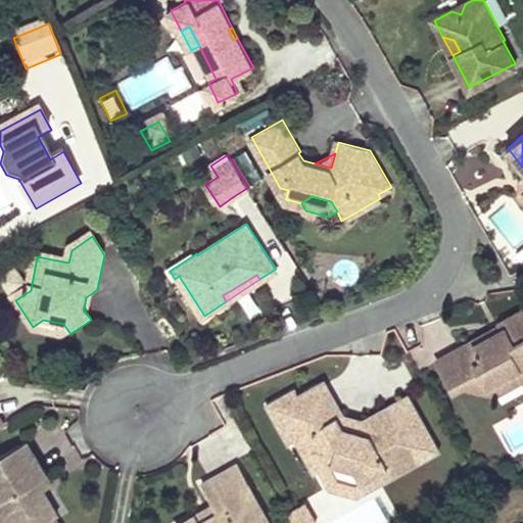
[(252,289),(240,294),(249,314),(262,308),(252,289)]
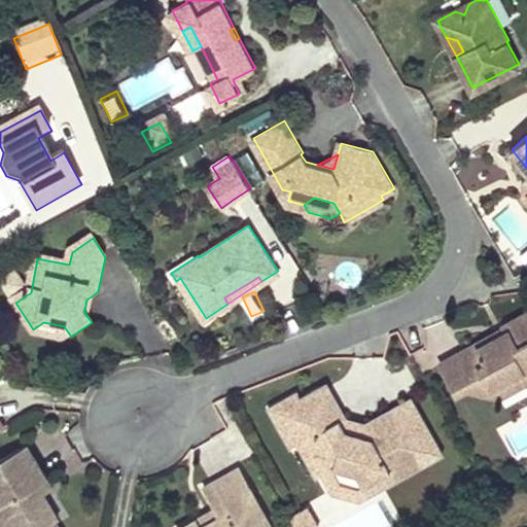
[(88,317),(93,295),(86,300),(84,311),(88,317)]
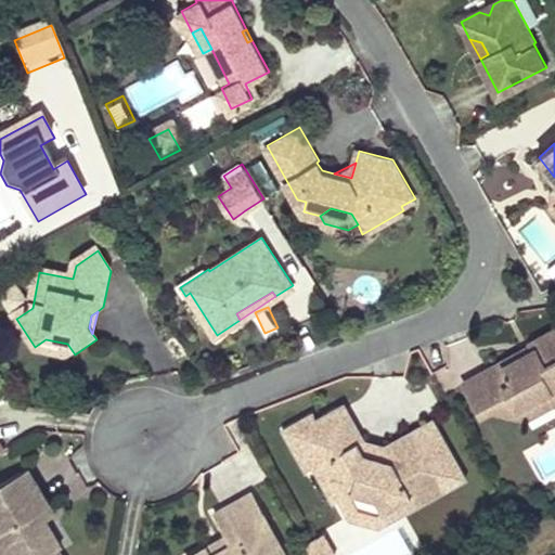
[(483,413),(494,408),(512,397),(518,408),(551,390),(554,397),(554,330),(532,343),(533,346),(537,350),(525,357),(521,352),(466,384),(483,413)]
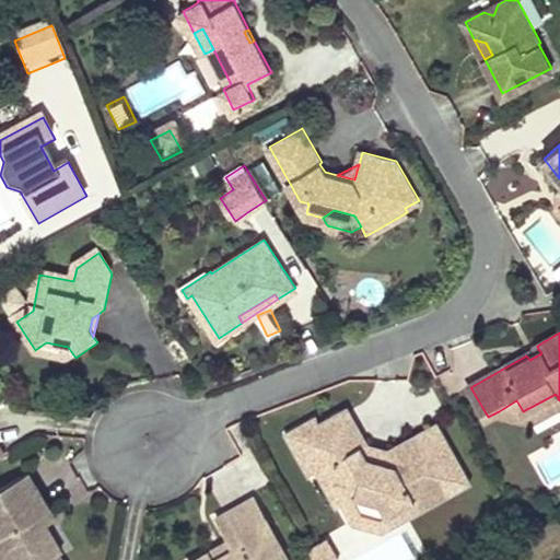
[(70,361),(76,358),(68,347),(46,342),(35,350),(38,356),(70,361)]
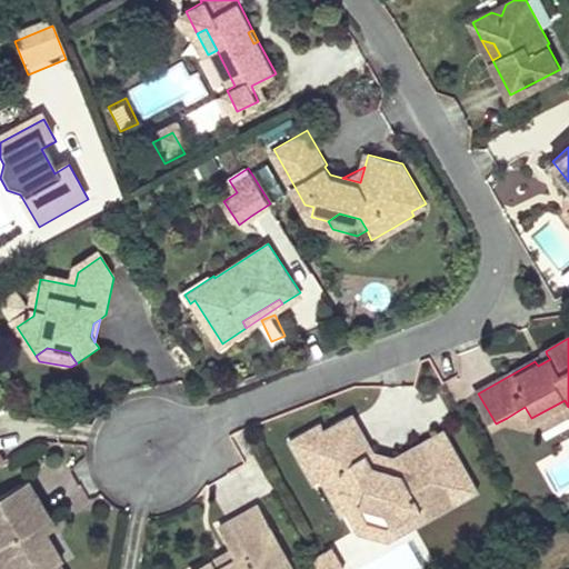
[(547,355),(535,361),(538,366),(550,359),(547,355)]
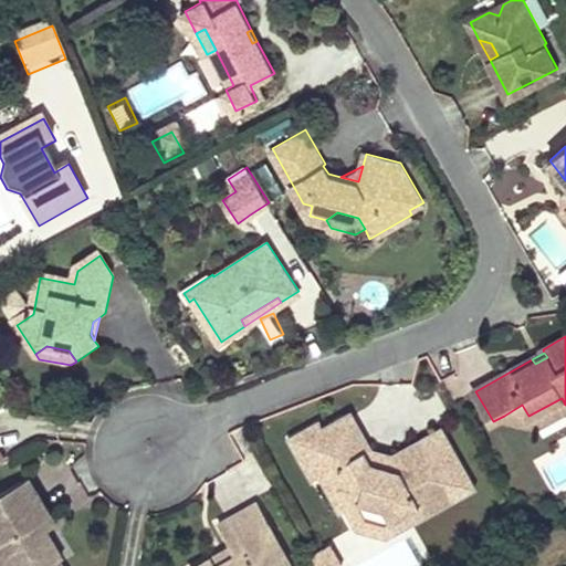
[(522,405),(504,416),(523,421),(536,426),(565,409),(565,405),(562,398),(528,416),(522,405)]
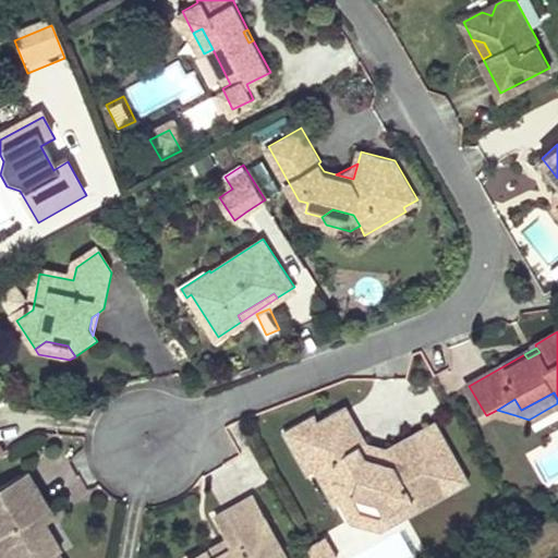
[(348,404),(339,410),(363,453),(384,460),(387,447),(389,446),(368,441),(348,404)]
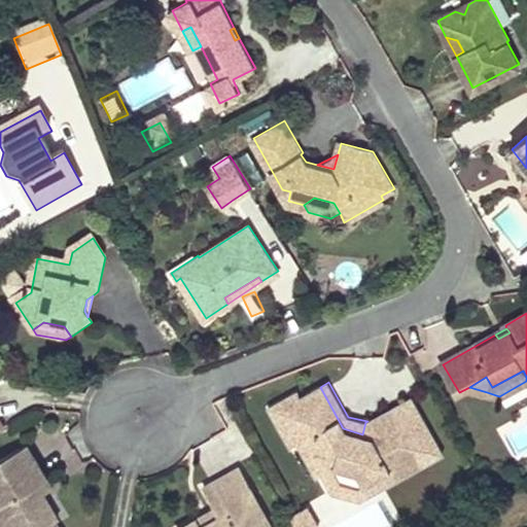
[(343,428),(320,387),(297,399),(294,392),(270,406),(292,447),(300,443),(317,475),(322,471),(331,466),(356,472),(364,487),(440,445),(413,396),(367,421),(365,422),(362,434),(343,428)]
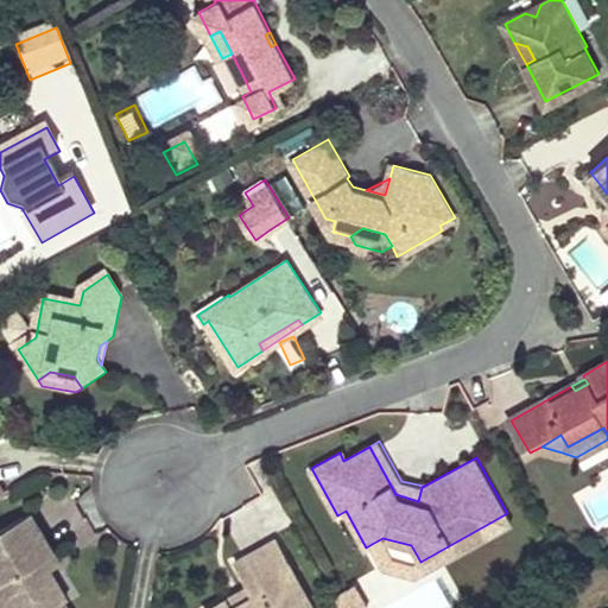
[(382,538),(372,544),(385,568),(418,576),(513,523),(507,513),(420,562),(411,545),(382,538)]
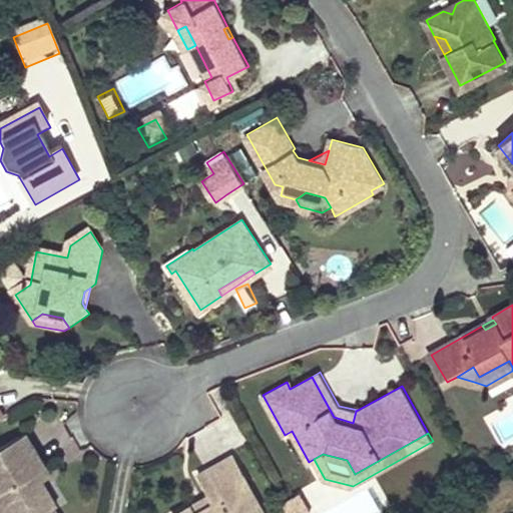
[(0,453),(0,503),(5,512),(9,512),(14,510),(15,512),(46,512),(59,505),(46,484),(40,475),(50,469),(29,435),(0,453)]
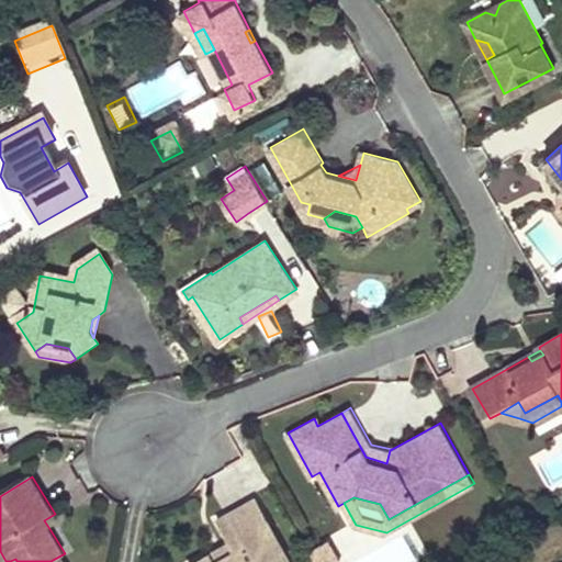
[(216,561),(211,552),(193,561),(293,561),(257,497),(220,518),(232,540),(237,549),(216,561)]
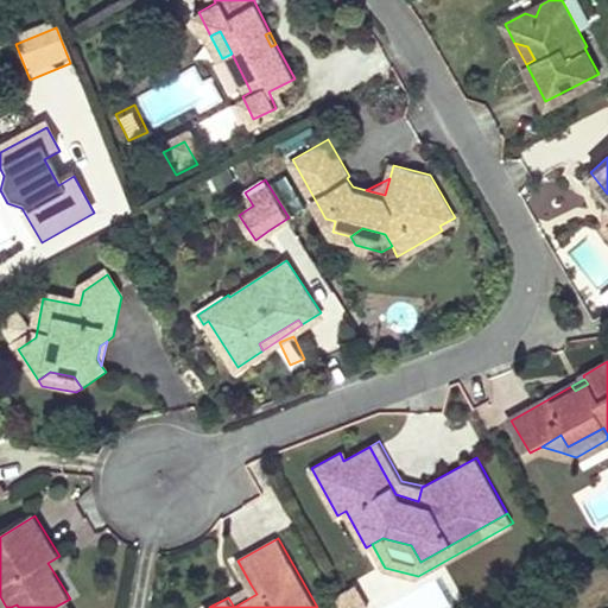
[(59,556),(48,563),(55,574),(65,567),(59,556)]
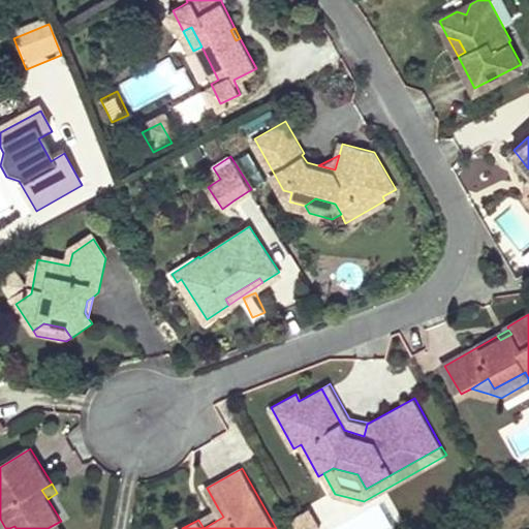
[(319,528),(325,526),(314,506),(306,510),(316,528),(319,528)]
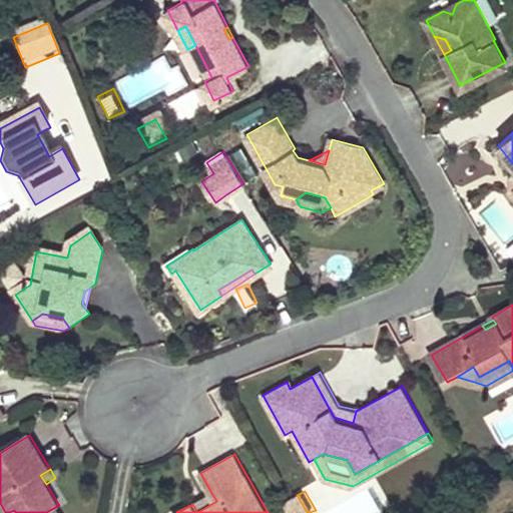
[(211,493),(192,504),(197,512),(216,501),(211,493)]
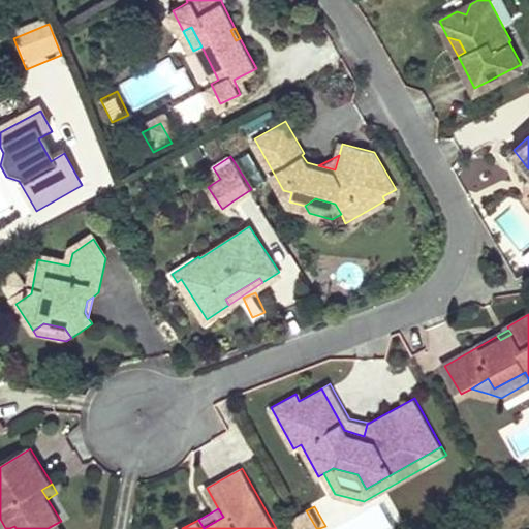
[(316,528),(306,510),(296,517),(303,528),(316,528)]
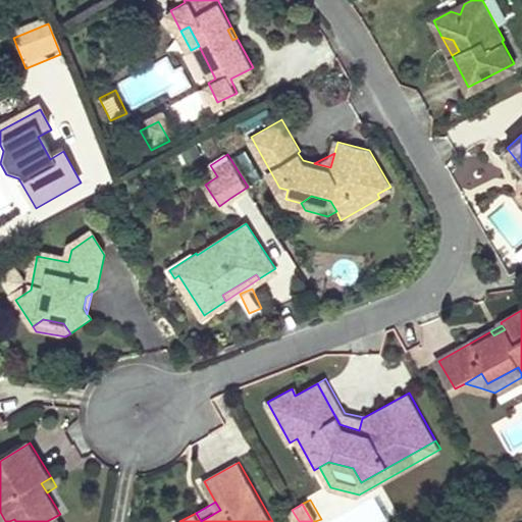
[(9,521),(5,521),(0,512),(0,520),(1,521),(15,521),(14,519),(9,521)]
